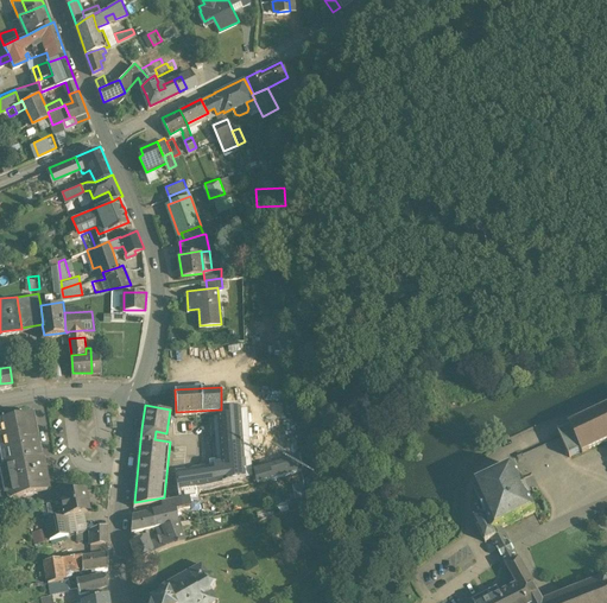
[(606,406),(570,424),(571,425),(561,430),(560,429),(560,430),(571,456),(573,455),(571,454),(582,449),(583,451),(606,439),(606,406)]
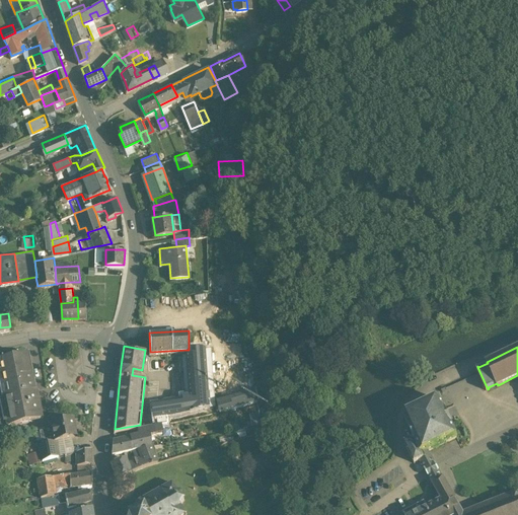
[(0,353),(0,378),(3,392),(37,385),(29,348),(0,353)]
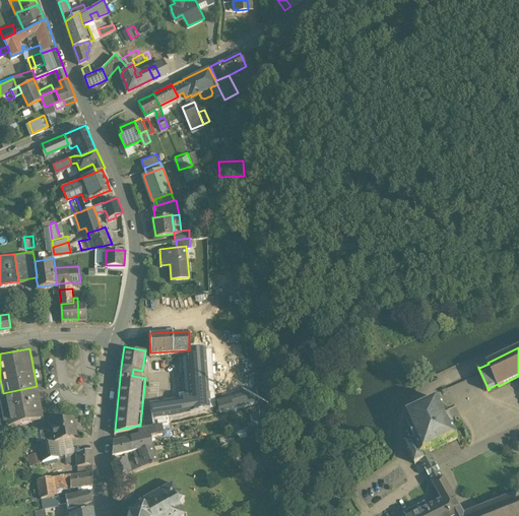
[(205,348),(189,350),(187,350),(191,405),(154,410),(156,424),(161,423),(174,421),(210,413),(205,348)]
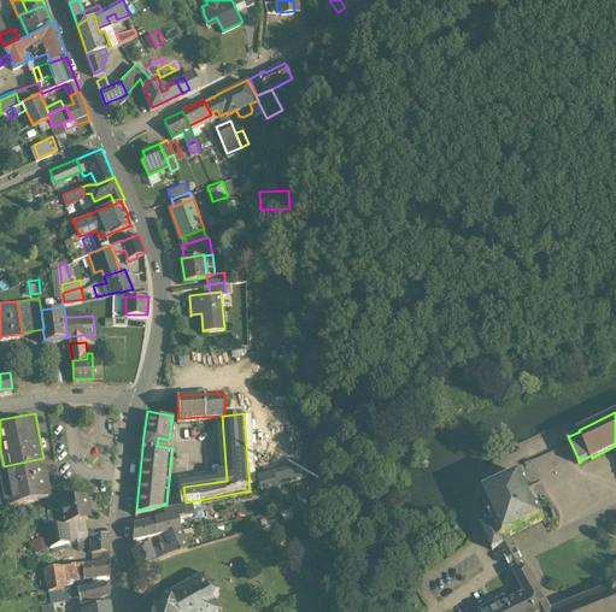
[(428,454),(420,457),(423,465),(430,463),(428,454)]
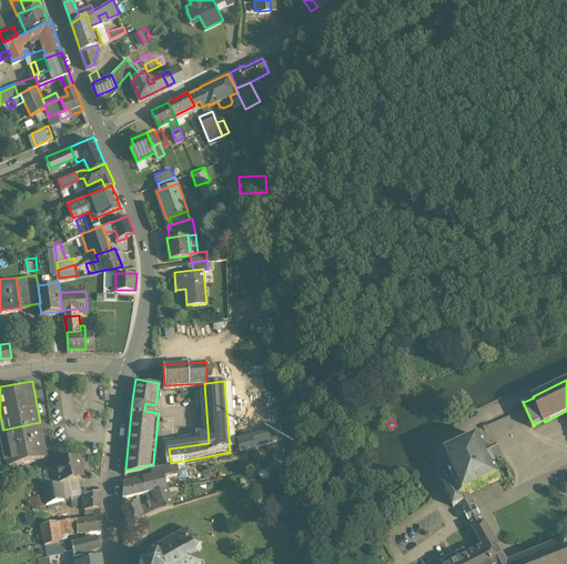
[(0,462),(32,455),(32,454),(46,452),(40,422),(3,430),(0,430),(0,462)]
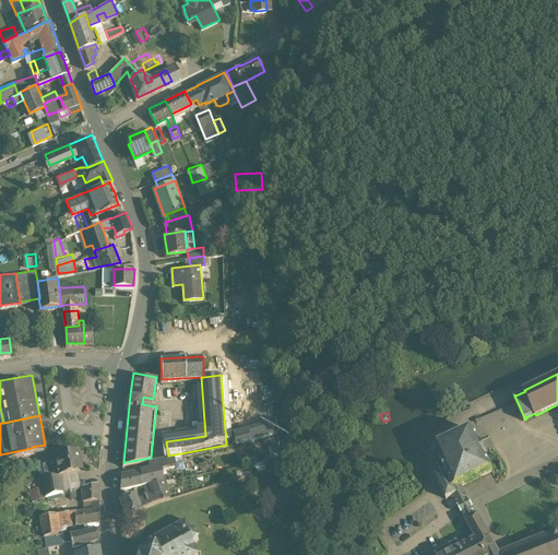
[(274,417),(234,428),(237,441),(277,430),(274,417)]
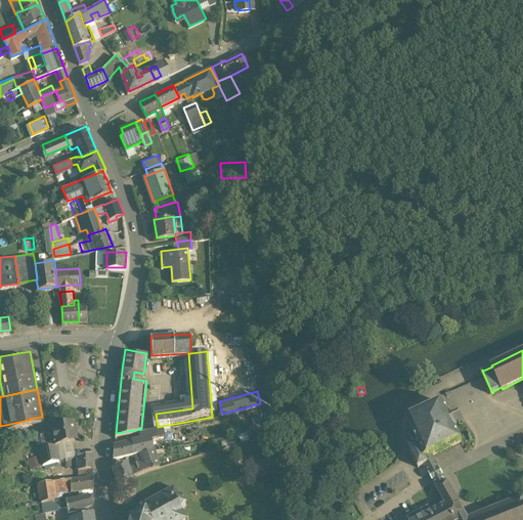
[(432,405),(433,406),(408,418),(419,440),(426,457),(428,456),(433,453),(463,439),(445,401),(441,402),(437,404),(436,403),(435,403),(434,403),(433,404),(432,405)]
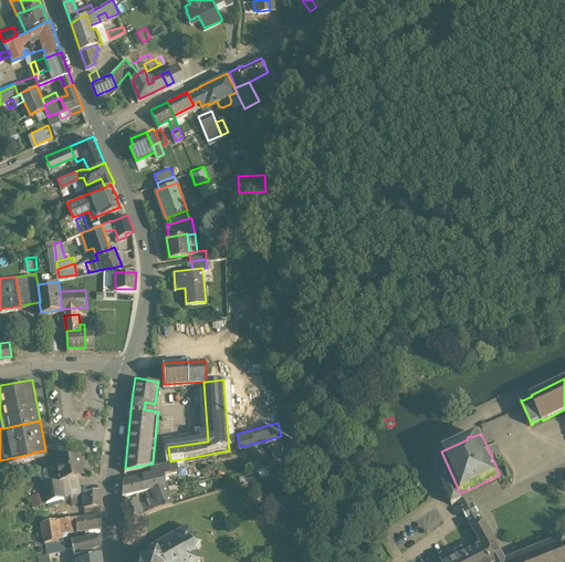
[(80,454),(58,459),(61,476),(80,472),(79,462),(82,462),(80,454)]
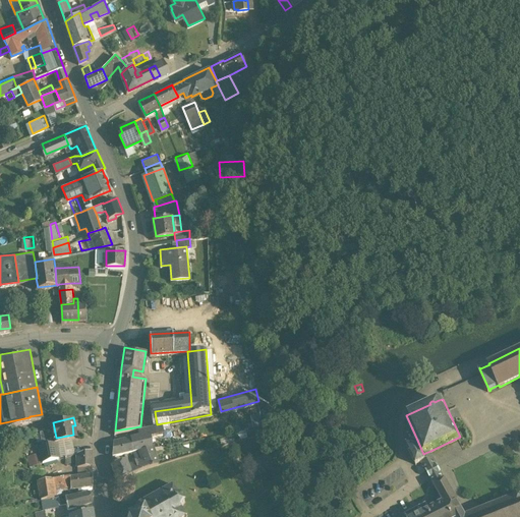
[(157,424),(148,425),(150,435),(151,435),(164,433),(162,423),(157,424)]
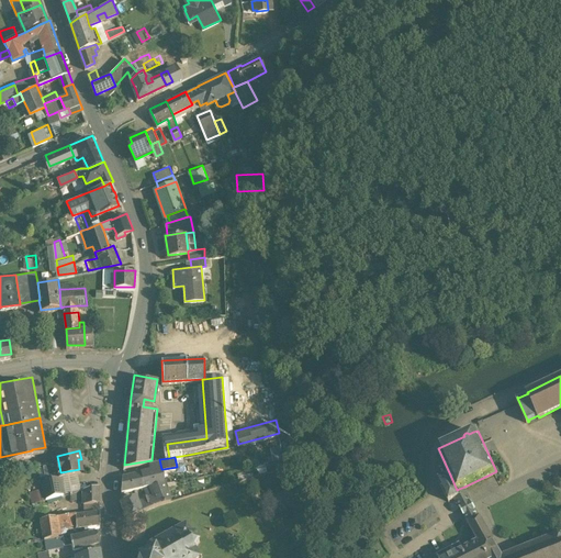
[(149,469),(123,475),(122,489),(150,483),(165,480),(163,469),(161,469),(149,472),(149,469)]
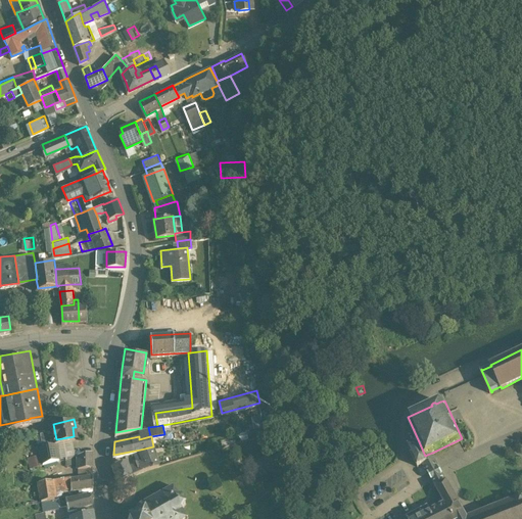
[(425,456),(418,439),(409,444),(418,465),(424,462),(430,459),(427,455),(425,456)]
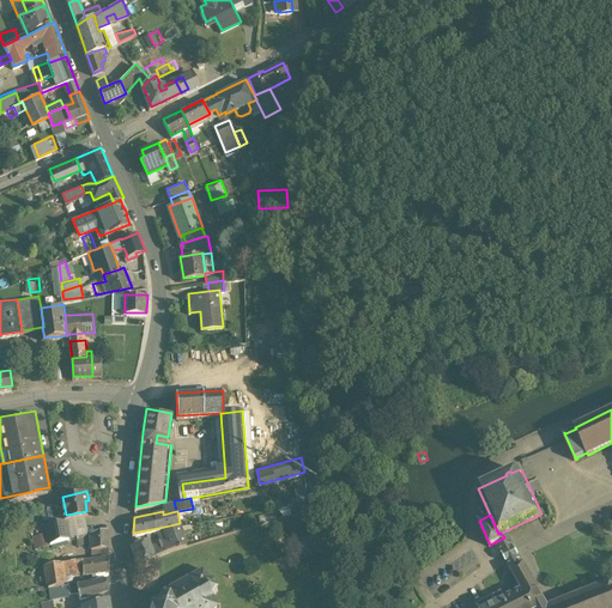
[(65,517),(47,521),(52,539),(58,537),(70,534),(65,517)]
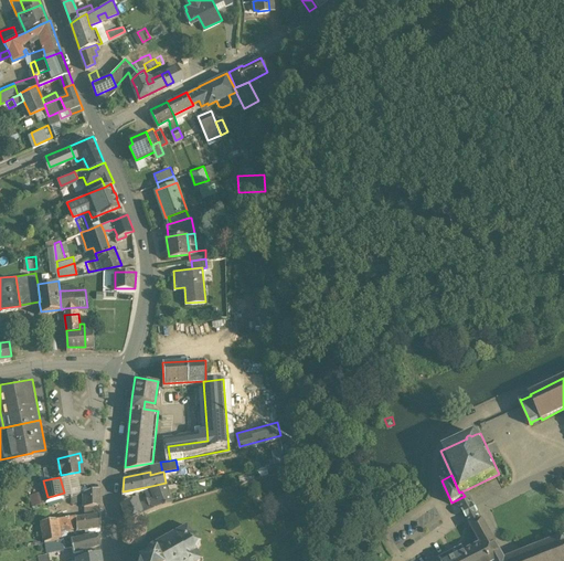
[(156,495),(139,501),(137,495),(123,501),(121,503),(128,517),(160,505),(172,500),(166,483),(151,486),(156,495)]
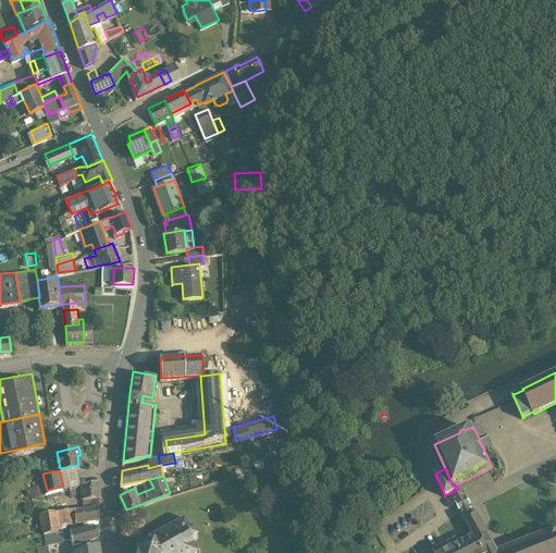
[(99,478),(71,484),(72,491),(84,489),(84,495),(99,494),(99,478)]
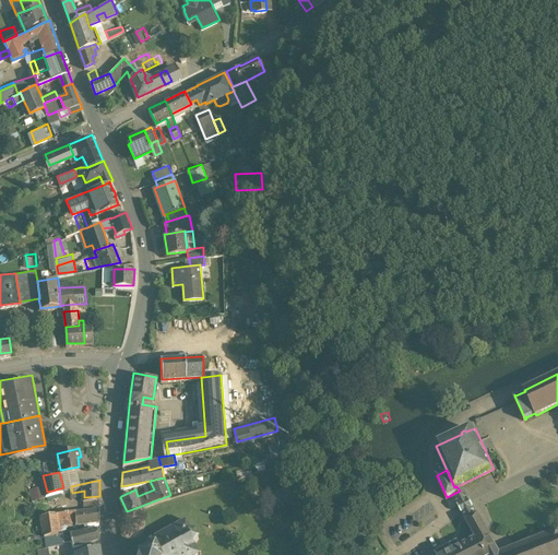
[(462,484),(456,486),(460,491),(453,494),(459,504),(470,497),(462,484)]
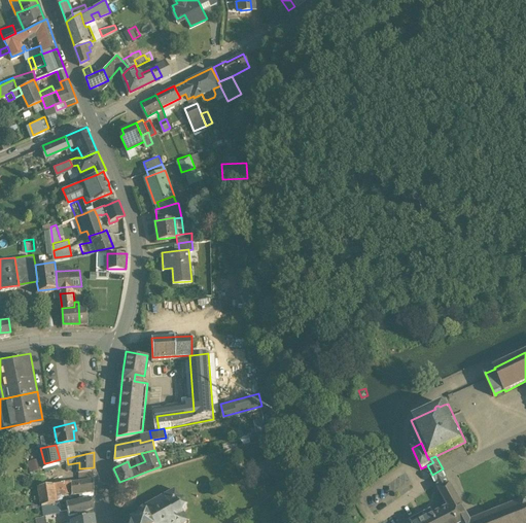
[(445,472),(443,468),(432,475),(433,478),(440,488),(441,488),(447,500),(450,506),(459,522),(465,522),(471,520),(451,483),(445,472)]
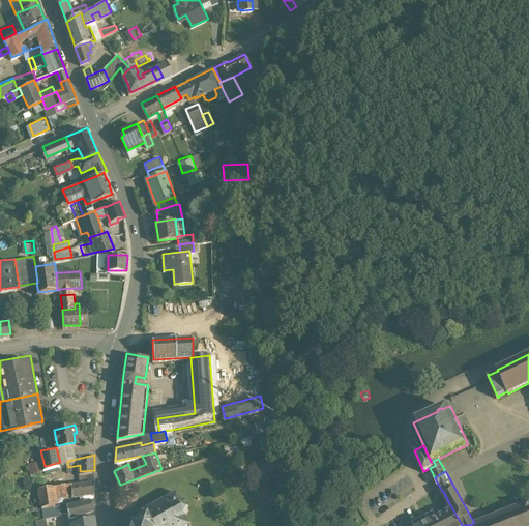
[(63,474),(50,476),(52,483),(53,483),(64,480),(63,474)]
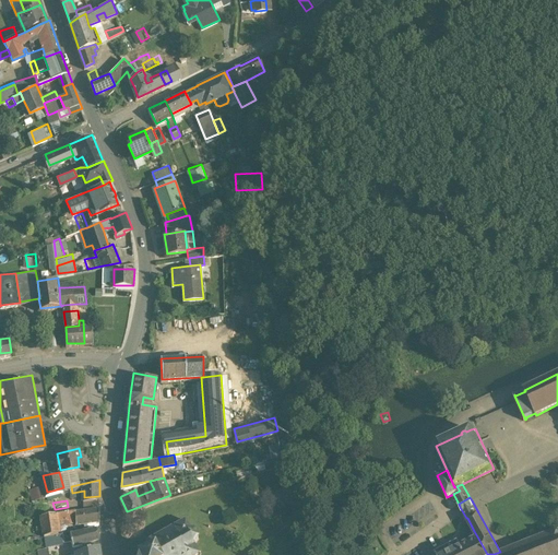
[(99,505),(76,507),(76,516),(76,517),(76,519),(101,517),(99,505)]
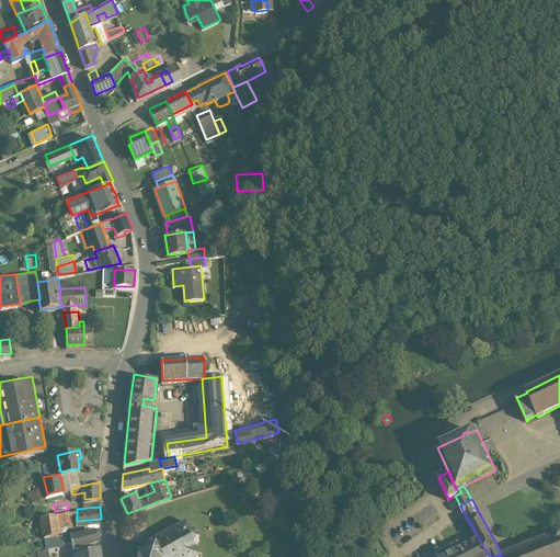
[(68,509),(56,511),(57,518),(68,516),(68,520),(77,519),(77,518),(77,509),(77,508),(68,509)]
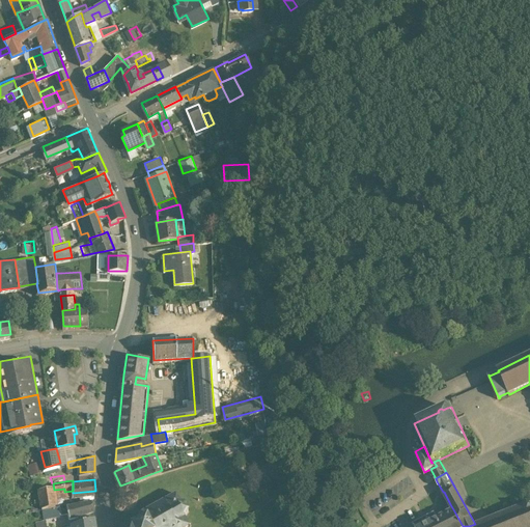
[(52,483),(39,486),(43,504),(44,504),(56,502),(54,490),(53,483),(52,483)]
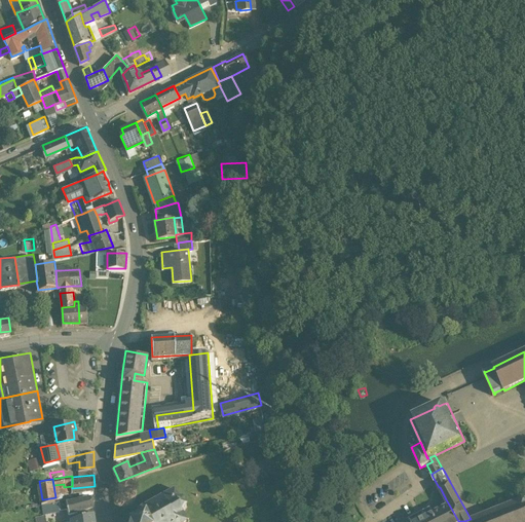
[(167,490),(162,492),(161,491),(160,491),(161,493),(156,496),(155,494),(154,495),(155,497),(149,499),(148,497),(147,498),(148,500),(142,504),(140,502),(139,504),(141,505),(144,511),(133,518),(134,521),(180,521),(181,521),(187,518),(189,519),(189,518),(187,517),(182,510),(187,504),(183,496),(179,496),(175,488),(176,485),(174,485),(174,487),(170,489),(169,488),(166,488),(167,490)]
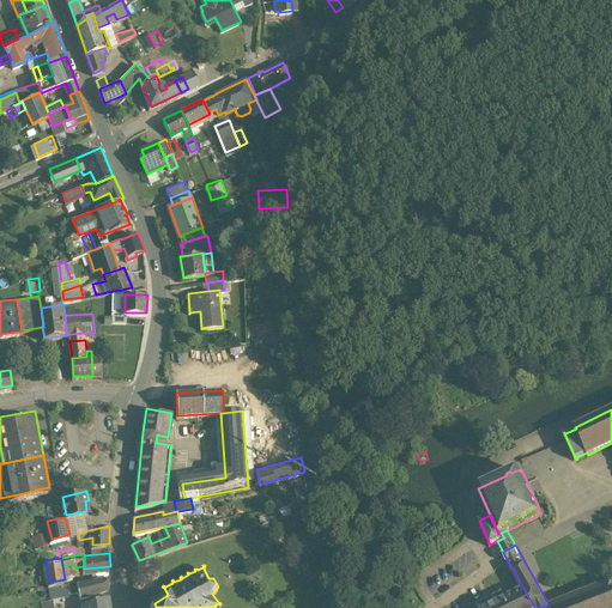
[(83,578),(78,579),(77,577),(68,579),(70,587),(79,585),(82,593),(89,591),(108,587),(109,587),(109,585),(110,585),(109,575),(95,576),(83,578)]
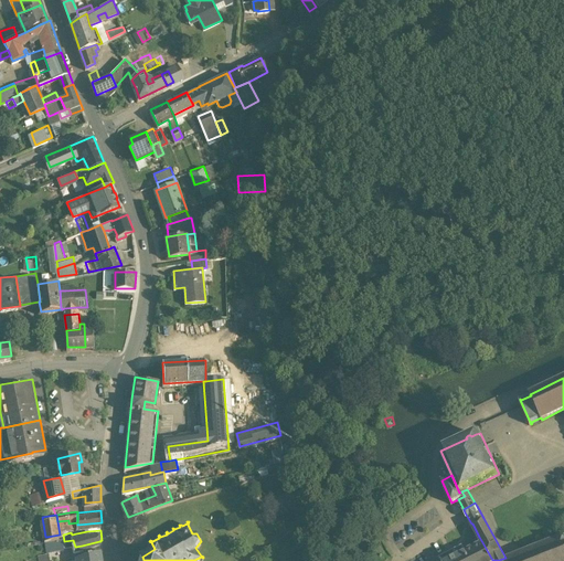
[(60,535),(46,537),(49,544),(51,544),(64,541),(63,535),(60,535)]
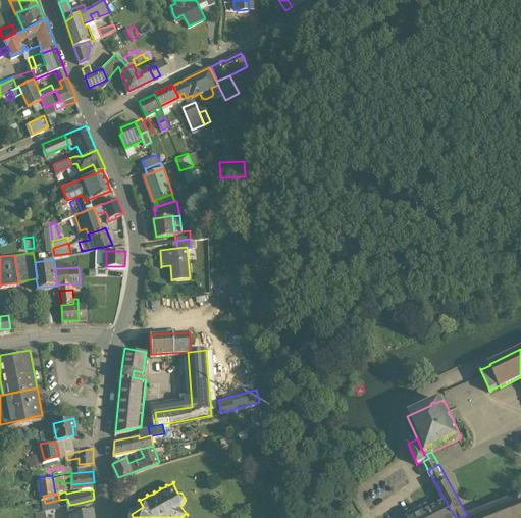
[(491,506),(484,508),(482,509),(475,512),(474,512),(468,515),(468,514),(467,515),(461,517),(520,517),(520,497),(518,498),(517,496),(518,496),(517,495),(516,496),(510,499),(510,498),(509,499),(502,502),(501,502),(500,502),(492,505),(491,505),(491,506)]
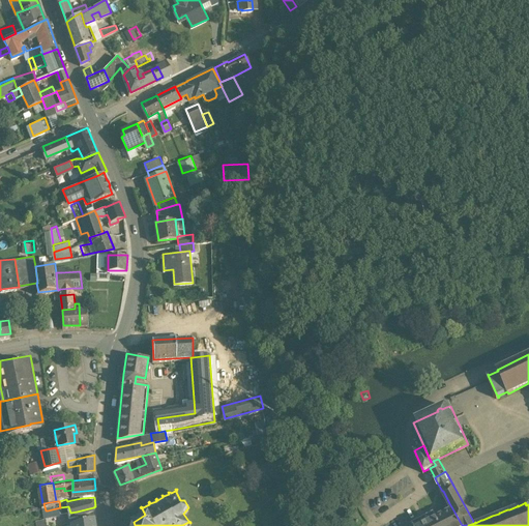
[(416,525),(462,525),(452,508),(448,510),(437,516),(416,525)]
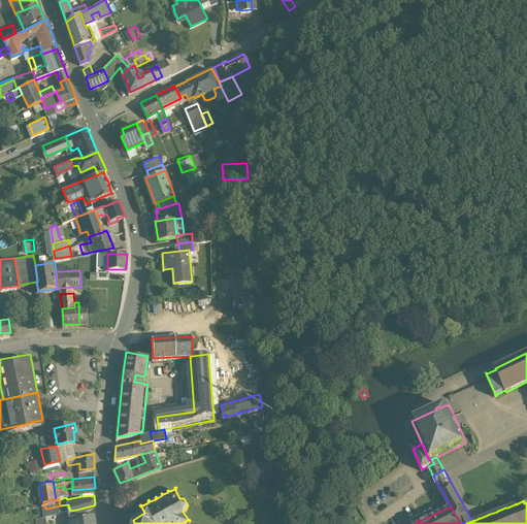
[(419,515),(410,519),(413,523),(415,523),(435,514),(432,508),(419,515)]
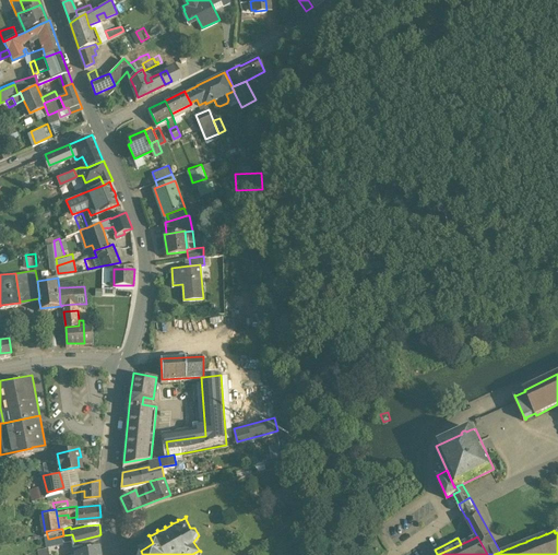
[(39,554),(44,554),(51,554),(61,552),(60,546),(52,547),(50,539),(48,539),(37,541),(39,554)]
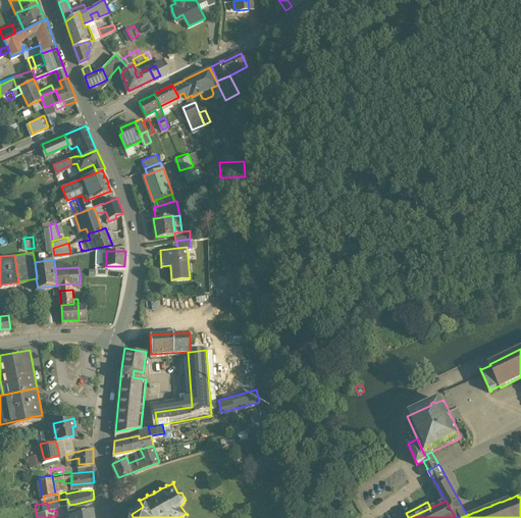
[(95,517),(94,505),(70,511),(71,517),(95,517)]
